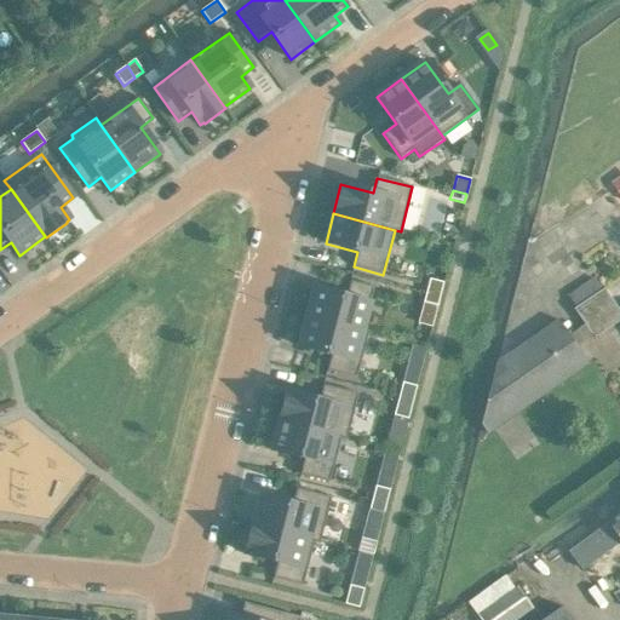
[(498,360),(481,426),(487,435),(587,365),(577,349),(592,337),(595,339),(619,321),(619,311),(604,288),(602,290),(593,277),(566,297),(574,308),(573,309),(585,326),(569,336),(557,319),(498,360)]
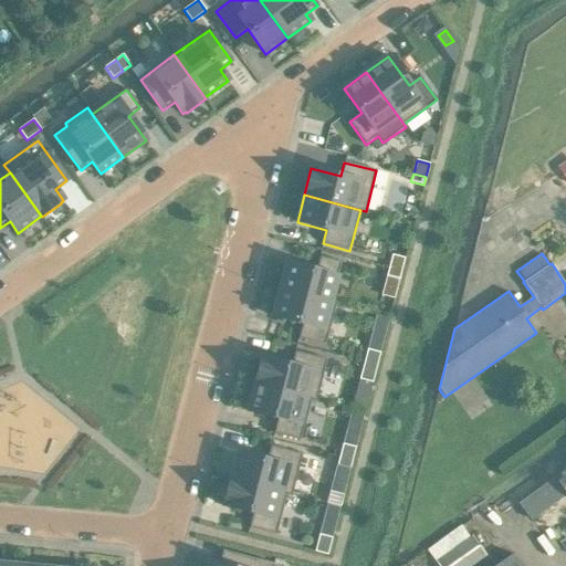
[(401,271),(405,259),(391,254),(388,268),(401,271)]
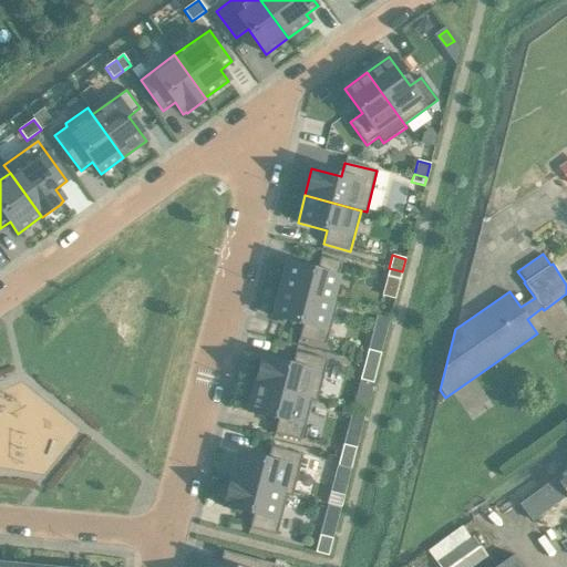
[(331,303),(342,263),(320,257),(317,271),(287,264),(280,290),(331,303)]
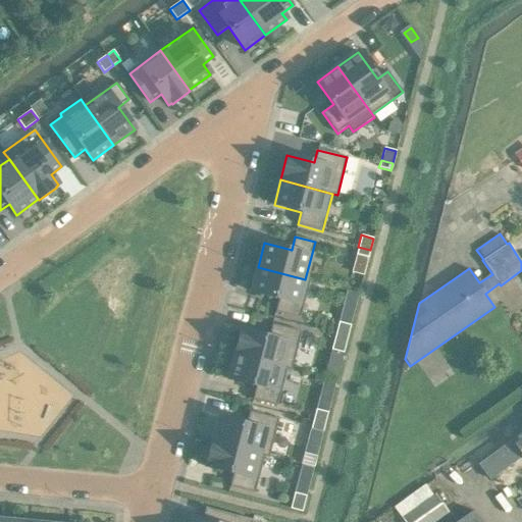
[(368,258),(370,250),(358,247),(356,255),(368,258)]
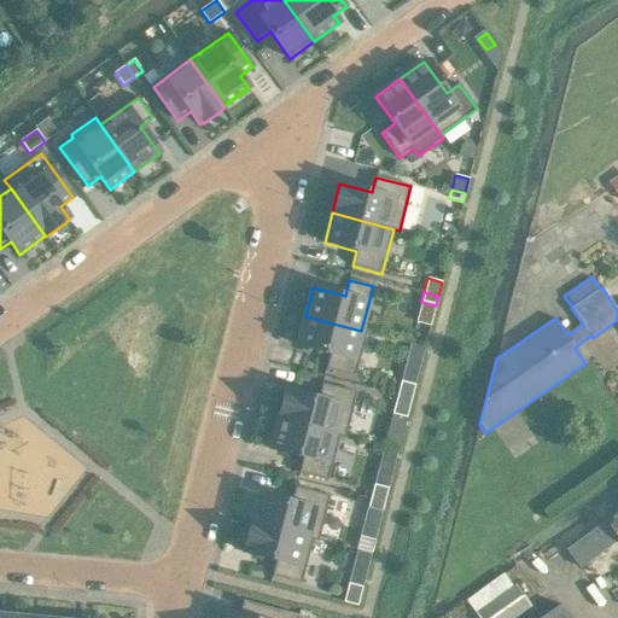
[(355,377),(367,332),(361,331),(305,316),(297,345),(330,354),(326,369),(355,377)]
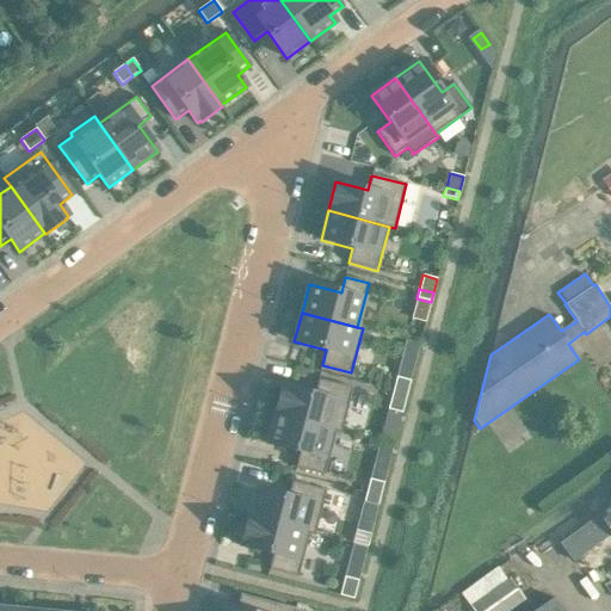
[(407,395),(411,381),(396,377),(393,392),(407,395)]
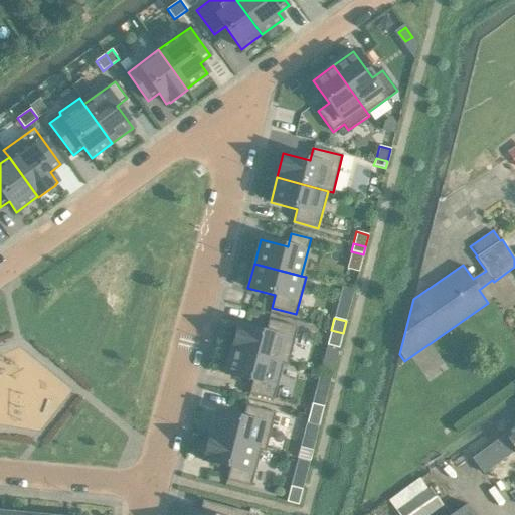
[(265,333),(238,326),(231,350),(284,363),(288,364),(298,327),(269,320),(265,333)]
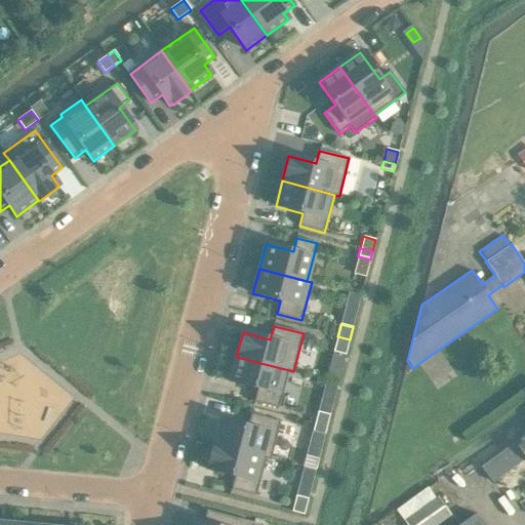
[(346,355),(350,339),(337,336),(333,352),(346,355)]
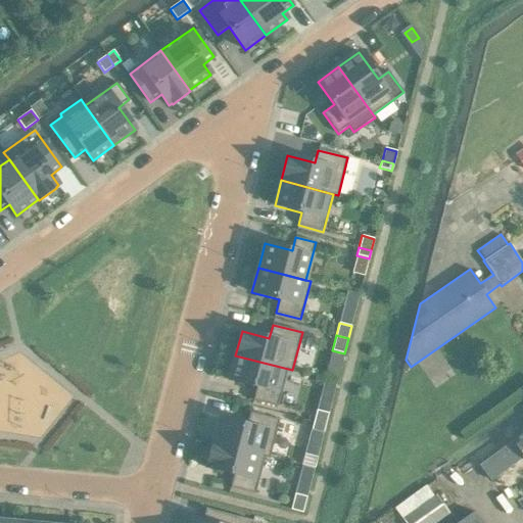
[(278,407),(288,369),(235,355),(229,380),(256,387),(252,400),(278,407)]
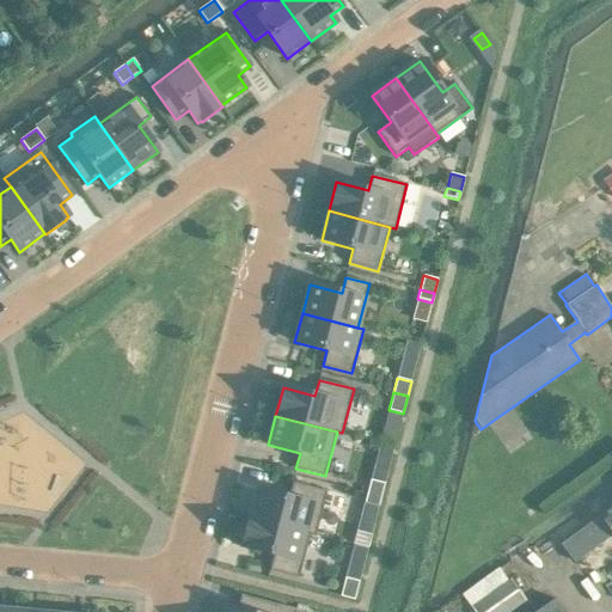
[(380,497),(384,484),(371,481),(367,494),(380,497)]
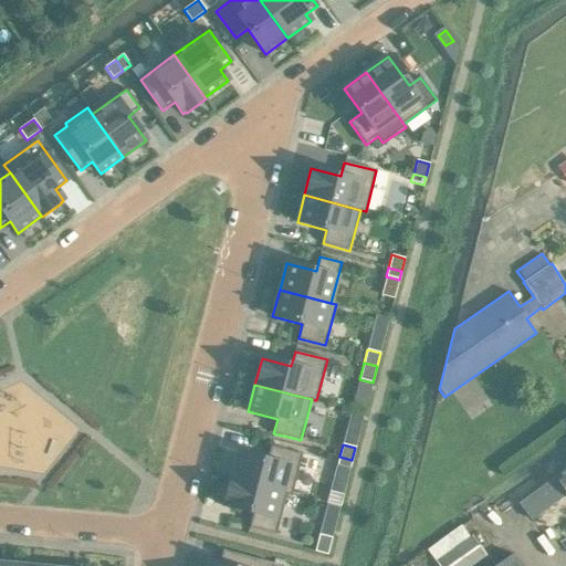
[(266,460),(237,452),(230,479),(286,494),(292,495),(302,454),(270,446),(266,460)]
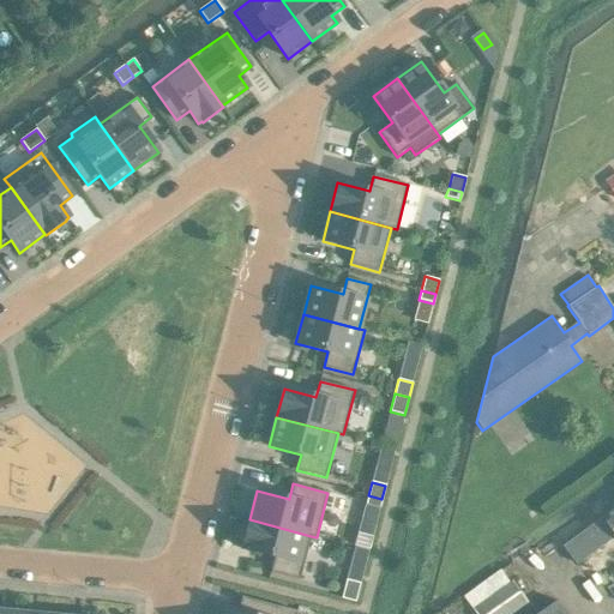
[(379,509),(381,499),(368,495),(366,505),(379,509)]
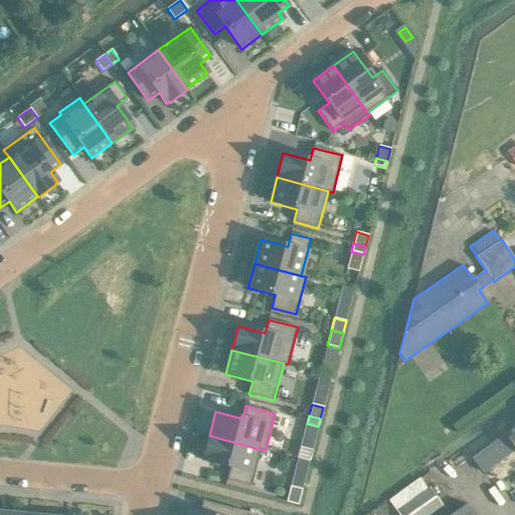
[(514,427),(473,459),(483,473),(514,450),(514,427)]
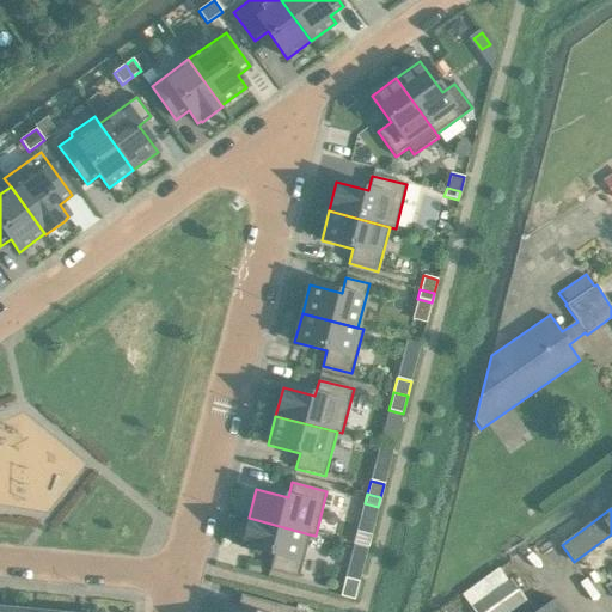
[(299,579),(310,534),(249,518),(242,548),(273,556),(269,570),(299,579)]
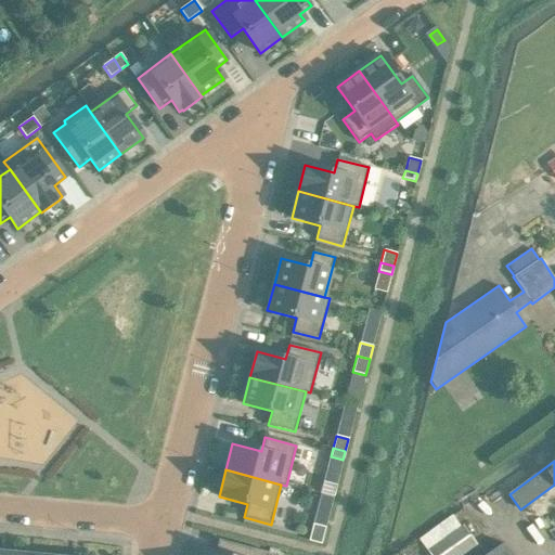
[(453,516),(418,540),(428,552),(429,554),(461,554),(476,544),(464,527),(462,528),(453,516)]
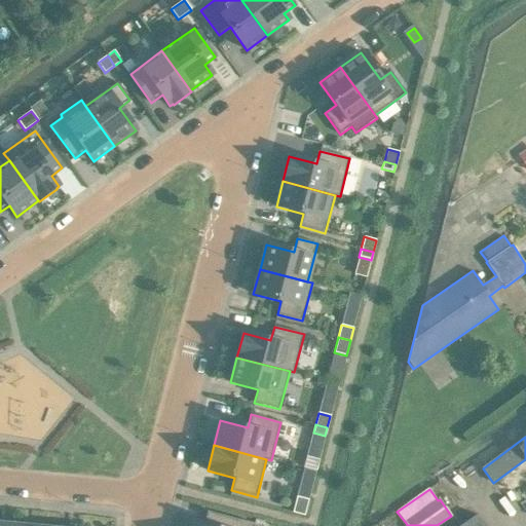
[(304,516),(308,500),(296,497),(292,513),(304,516)]
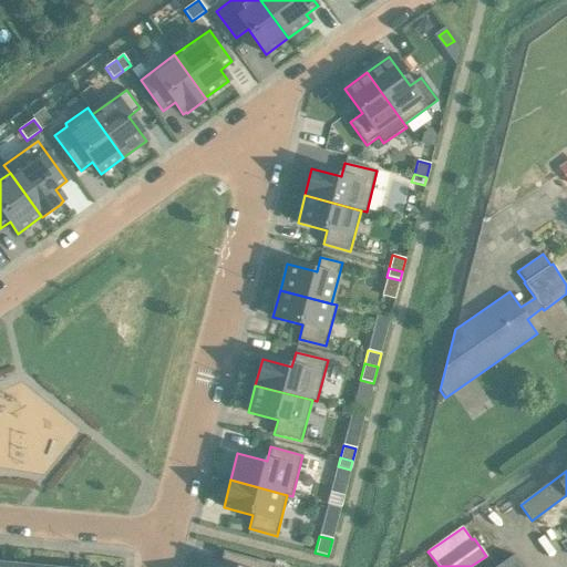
[(275,566),(276,565),(223,552),(219,566),(212,564),(210,566),(275,566)]
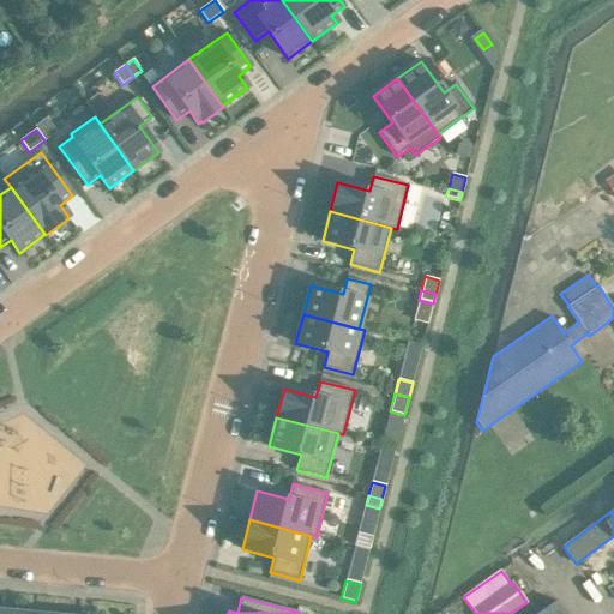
[(564,613),(557,602),(537,613),(564,613)]
